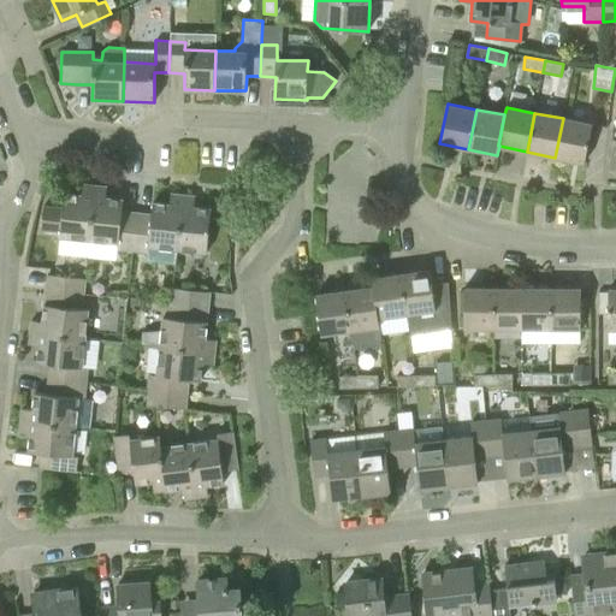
[(592,124),(563,118),(555,158),(584,164),(592,124)]
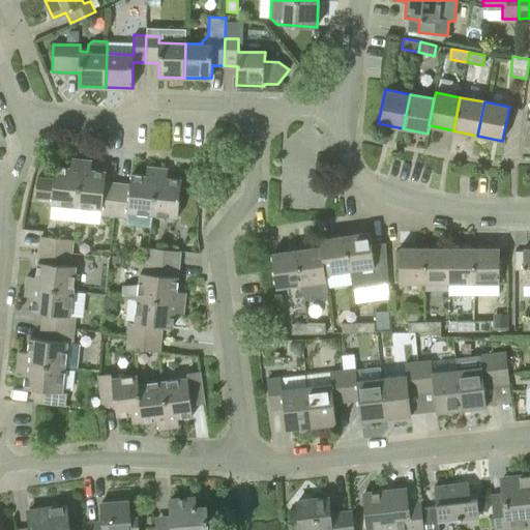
[(77,206),(82,159),(71,158),(70,168),(55,167),(51,204),(77,206)]
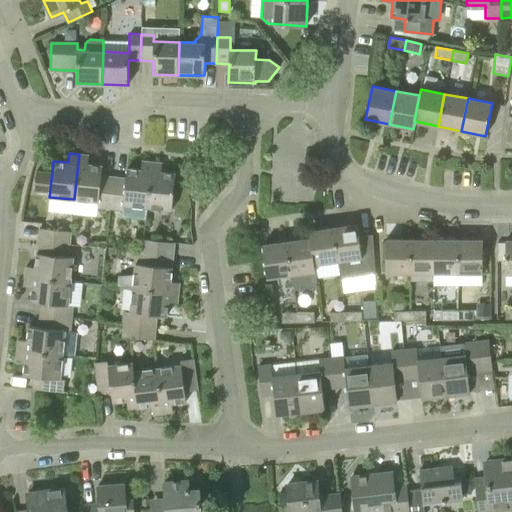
[(109,209),(113,177),(103,176),(103,166),(88,164),(89,155),(79,154),(74,199),(98,202),(98,207),(109,209)]
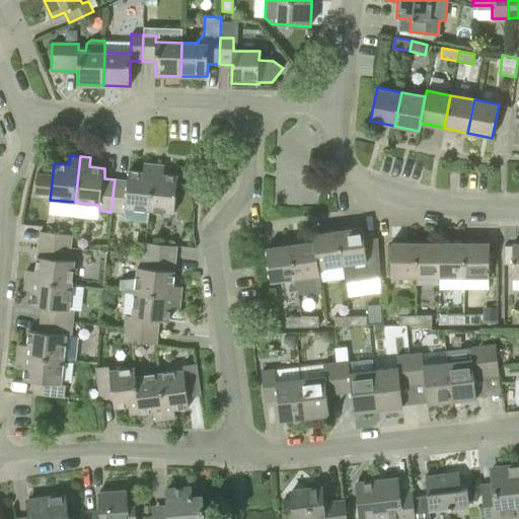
[(131,181),(115,179),(110,212),(124,213),(124,220),(147,222),(149,210),(148,210),(154,164),(144,163),(144,170),(132,169),(131,181)]
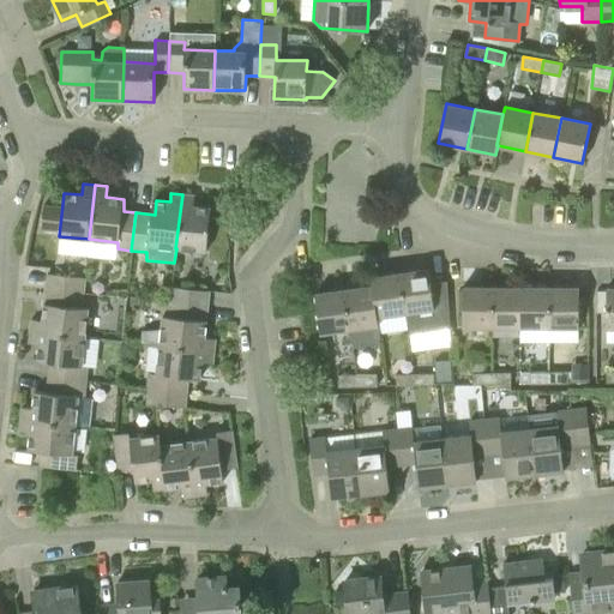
[(175,248),(176,248),(206,252),(211,208),(193,206),(194,196),(182,194),(175,248)]
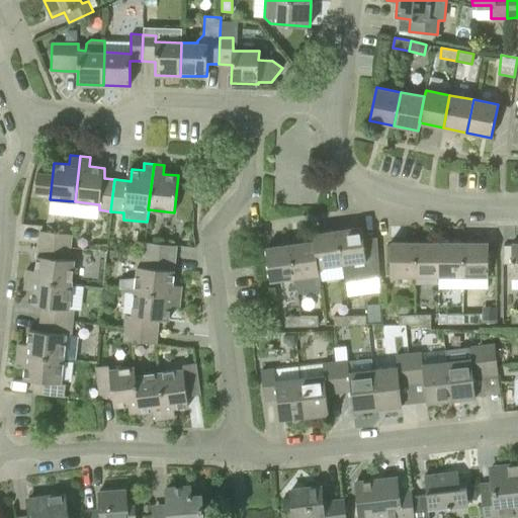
[(341,264),(344,282),(382,277),(377,237),(375,238),(375,239),(363,240),(361,227),(337,231),(341,264)]
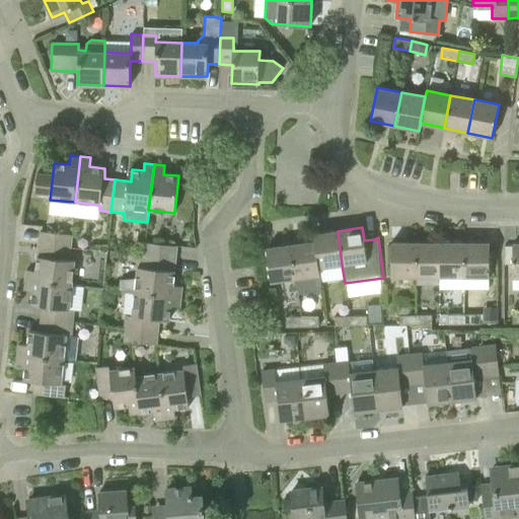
[(41,231),(39,243),(70,247),(71,235),(41,231)]
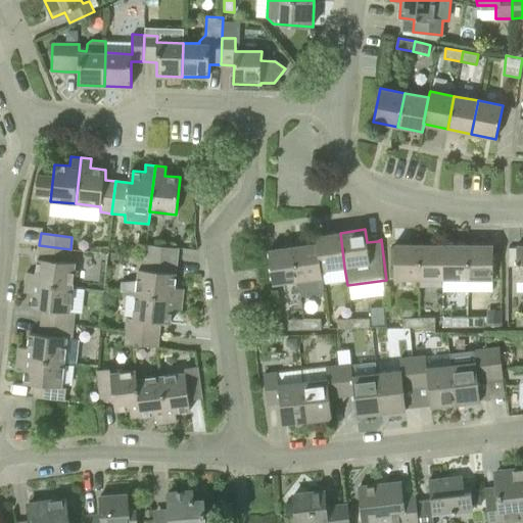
[(321,270),(344,267),(340,233),(316,236),(317,243),(321,270)]
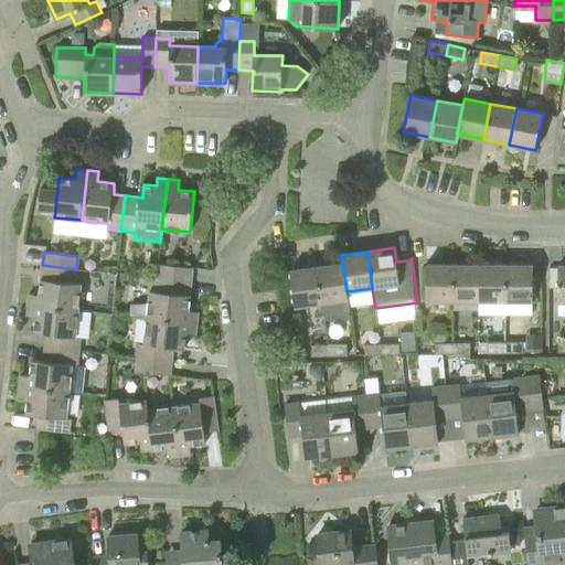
[(349,312),(347,291),(342,263),(316,266),(321,302),(322,316),(349,312)]
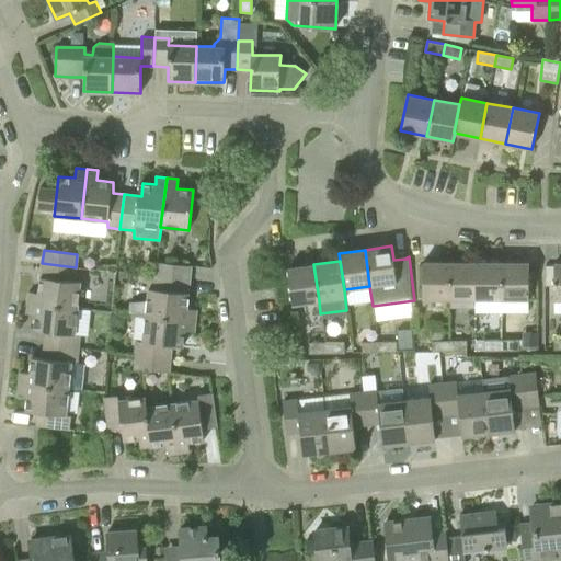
[(155,276),(190,279),(192,265),(156,262),(155,276)]
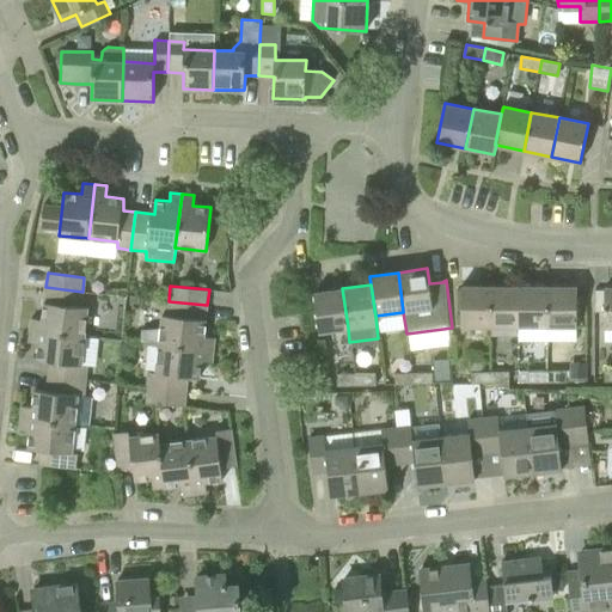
[(460,326),(490,326),(490,286),(461,286),(460,326)]
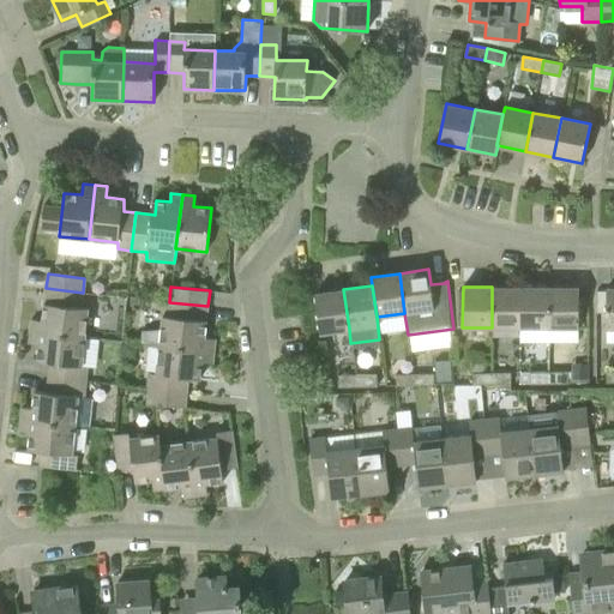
[(492,327),(521,329),(521,287),(492,287),(492,327)]
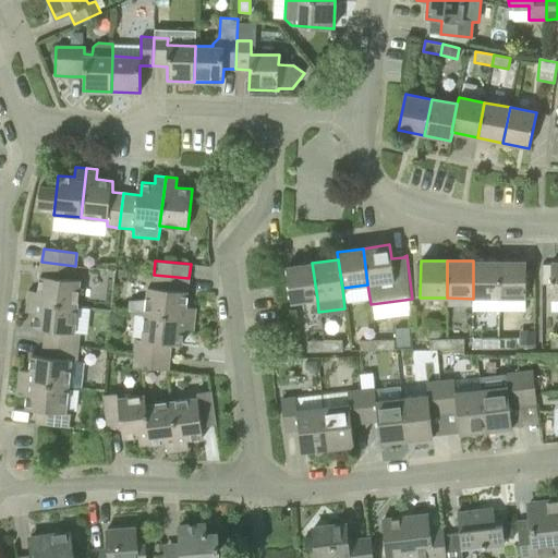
[(473,299),(499,299),(499,262),(473,261),(473,299)]
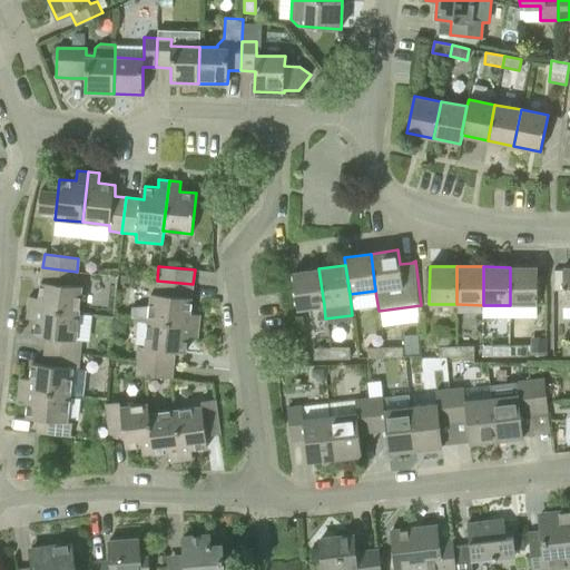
[(28,308),(78,314),(81,286),(76,285),(77,272),(42,267),(39,297),(29,296),(28,308)]
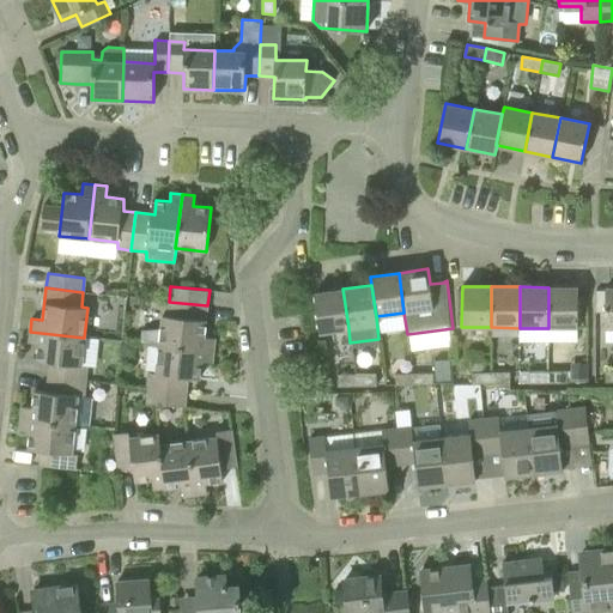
[(578,287),(548,287),(548,328),(577,328),(578,287)]
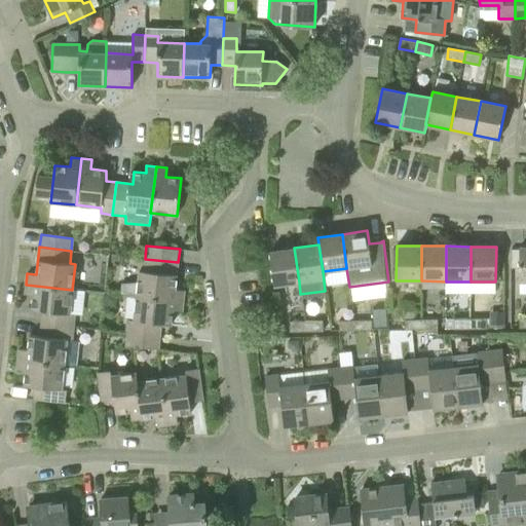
[(269,252),(274,286),(299,282),(294,248),(269,252)]
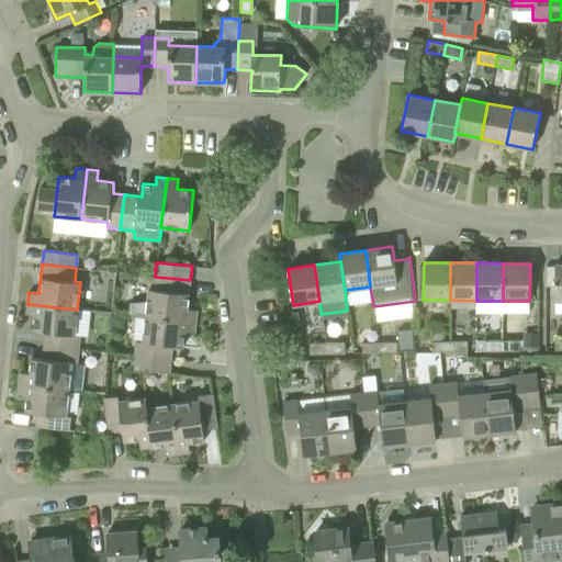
[(145,316),(195,321),(197,311),(187,310),(190,280),(155,277),(153,291),(147,290),(146,301),(130,303),(128,314),(145,316)]
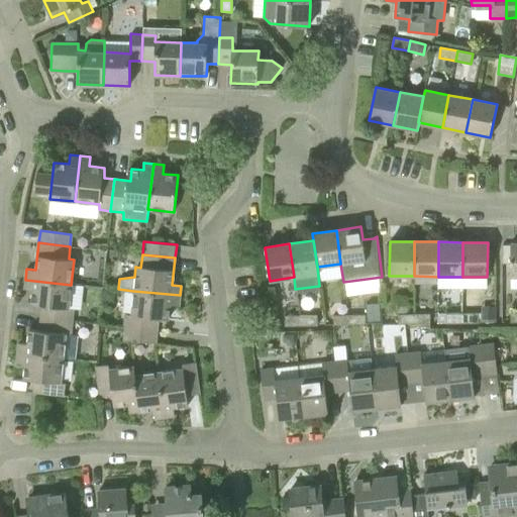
[(69,308),(71,285),(25,280),(24,289),(33,290),(31,305),(42,306),(40,319),(72,322),(74,309),(69,308)]
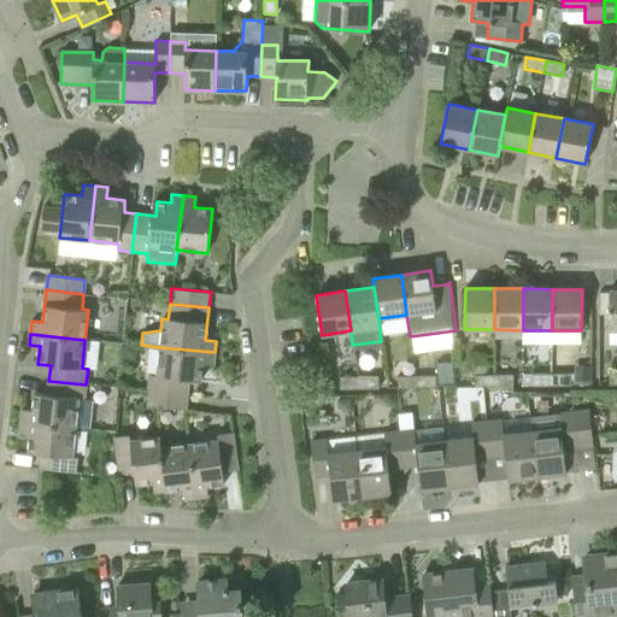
[(123,358),(130,359),(136,356),(137,347),(124,346),(123,358)]
